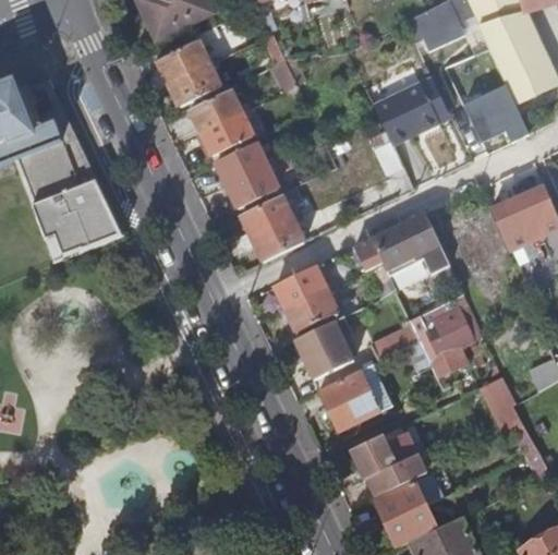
[(211,11),(206,0),(146,0),(148,4),(142,8),(155,37),(211,11)]
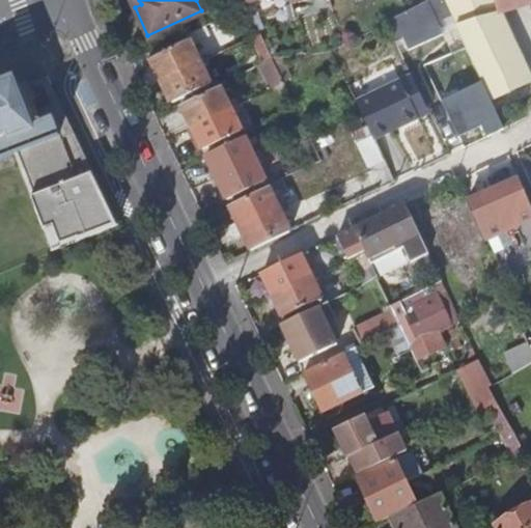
[(226,15),(246,4),(245,2),(244,0),(227,0),(221,3),(226,15)]
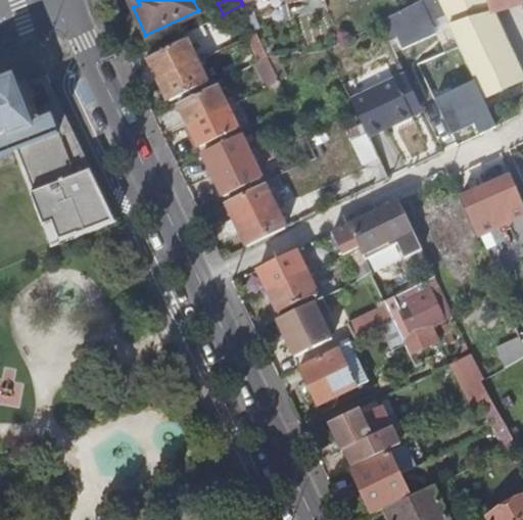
[(403,47),(435,31),(433,27),(421,0),(399,11),(379,20),(384,31),(394,27),(403,47)]
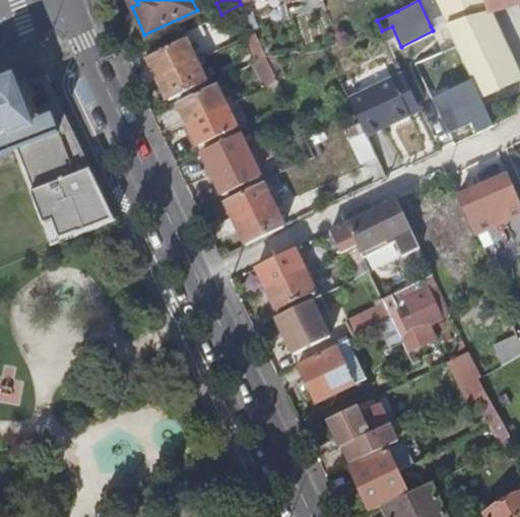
[(432,17),(441,13),(434,0),(418,0),(431,26),(436,24),(432,17)]
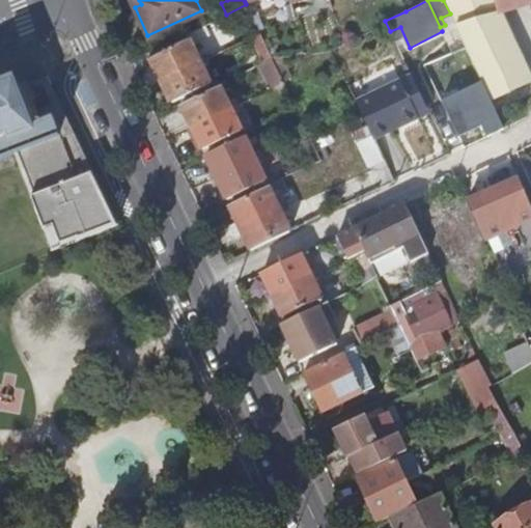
[(490,99),(527,81),(499,9),(527,0),(443,0),(450,14),(450,15),(490,99)]
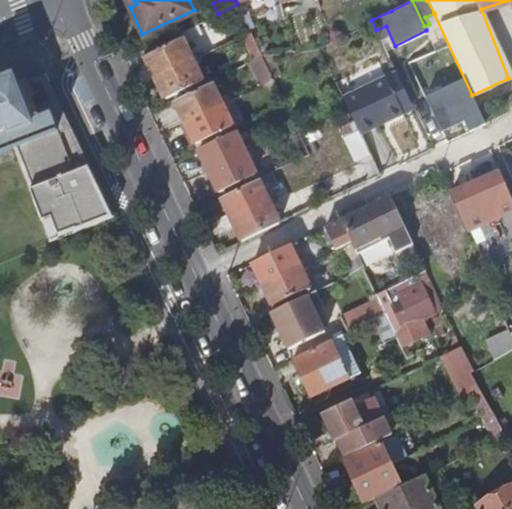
[(243,17),(248,28),(253,26),(248,14),(243,17)]
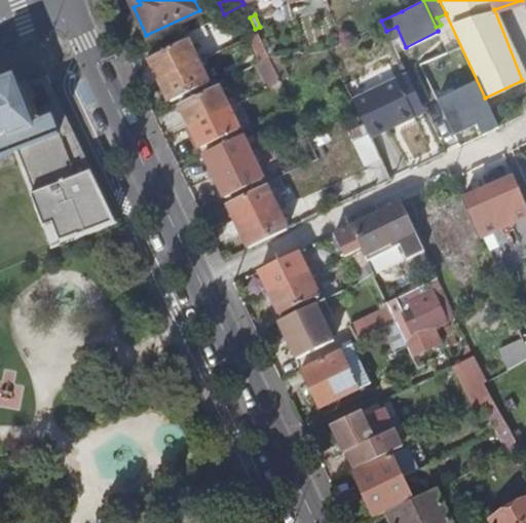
[(400,59),(409,54),(406,47),(397,27),(386,31),(400,59)]
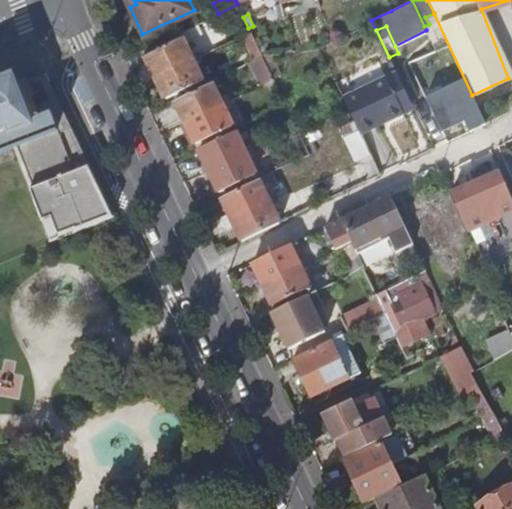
[(155,75),(199,55),(197,50),(190,52),(182,37),(146,55),(143,49),(124,57),(130,68),(148,60),(155,75)]
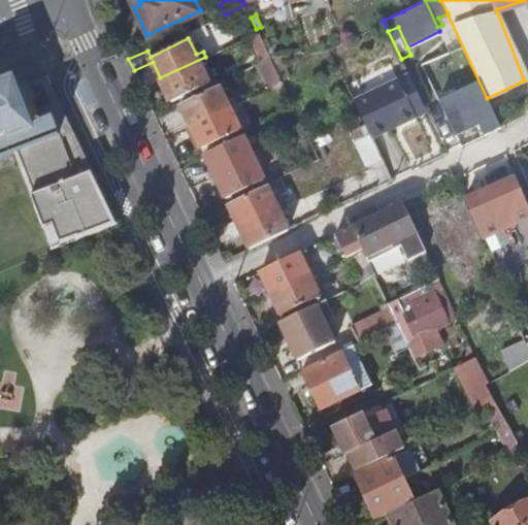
[(170,99),(209,80),(202,64),(207,61),(205,57),(160,77),(170,99)]
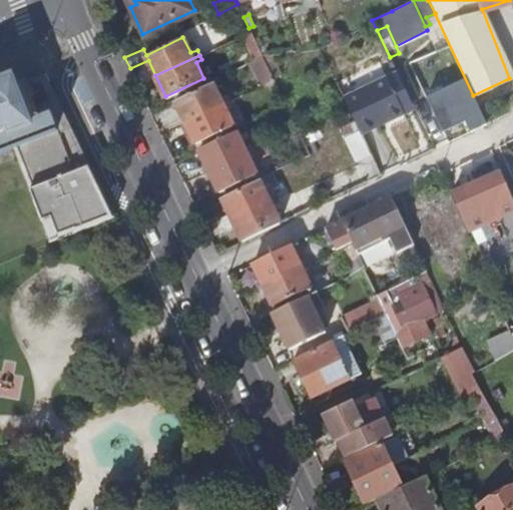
[(414,105),(397,70),(386,75),(403,111),(414,105)]
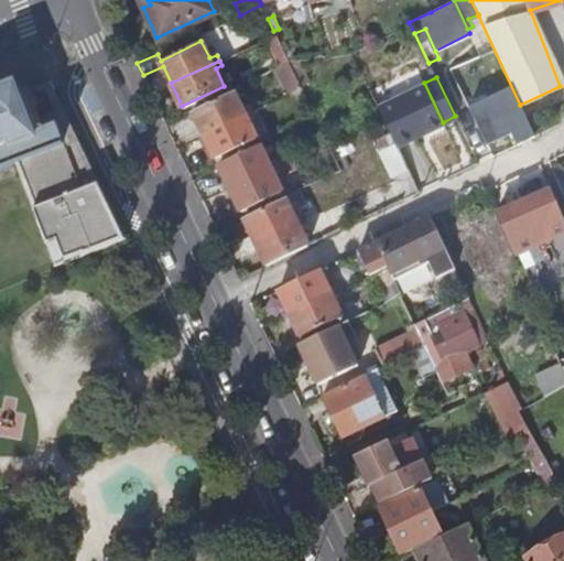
[(0,161),(12,157),(41,230),(54,263),(123,237),(107,204),(75,135),(63,139),(55,123),(44,128),(28,88),(26,87),(25,87),(25,89),(18,93),(13,83),(0,87),(0,161)]
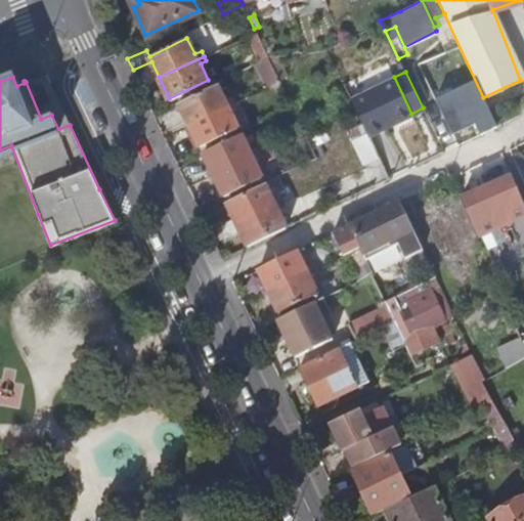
[(362,124),(367,135),(411,114),(394,77),(351,98),(353,104),(362,124)]
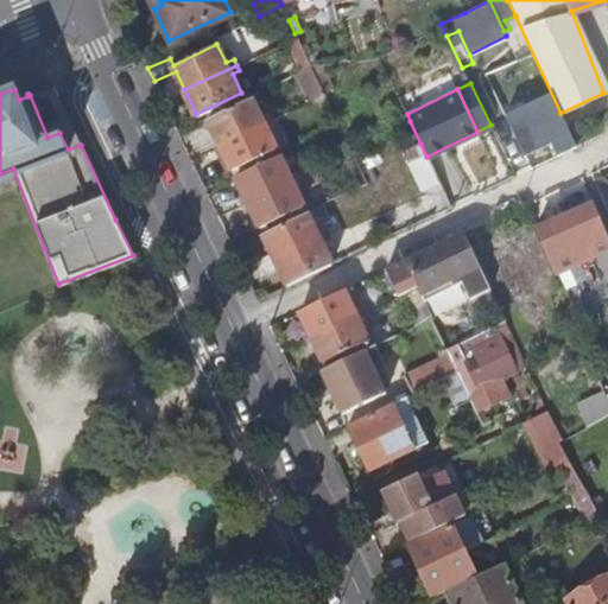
[(208,119),(221,144),(232,167),(276,146),(267,128),(274,125),(268,113),(261,116),(252,97),(208,119)]
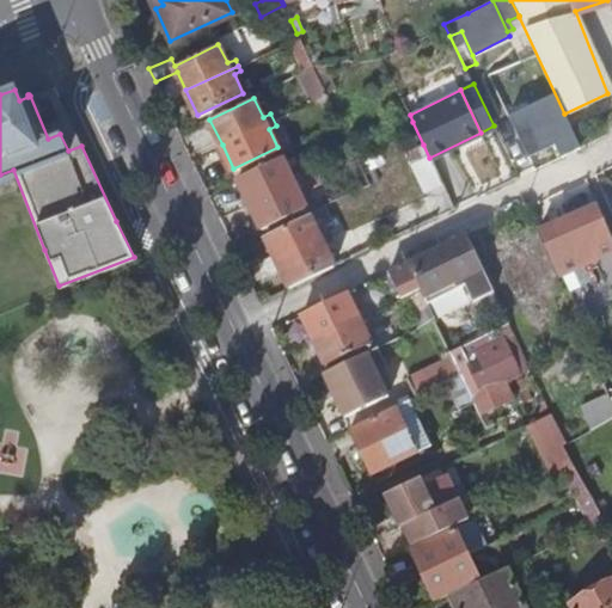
[(545,98),(514,109),(526,143),(557,133),(545,98)]
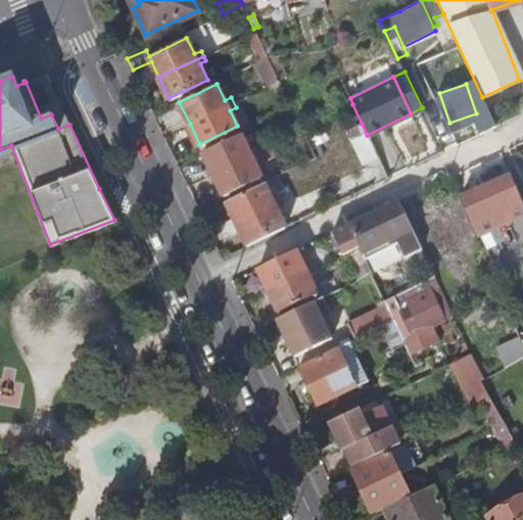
[(361,160),(376,153),(367,135),(362,124),(347,131),(361,160)]
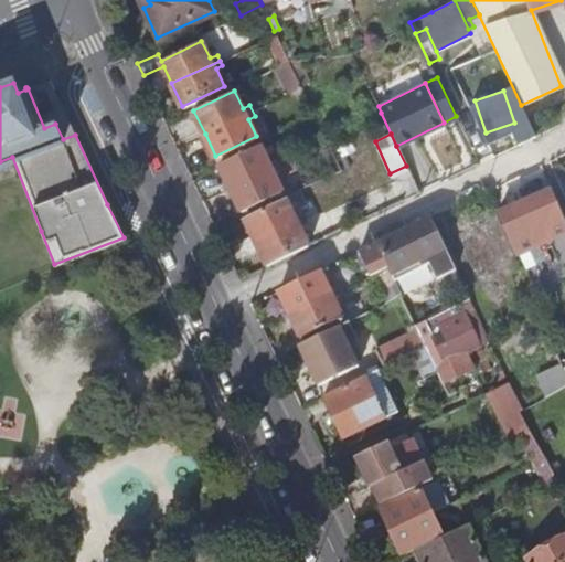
[(220,163),(242,210),(283,190),(274,171),(280,168),(275,158),(268,161),(259,144),(220,163)]
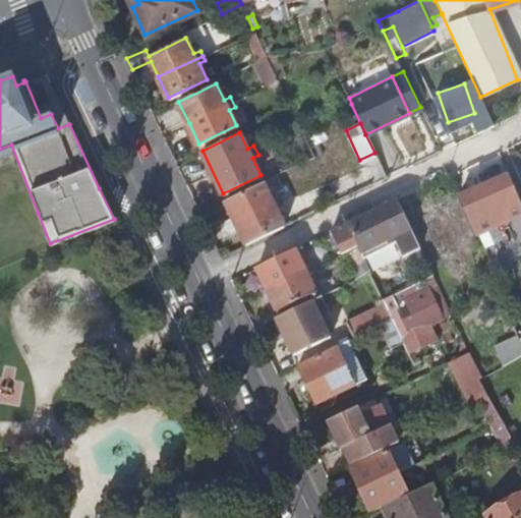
[(473,234),(520,212),(520,200),(509,173),(457,196),(473,234)]
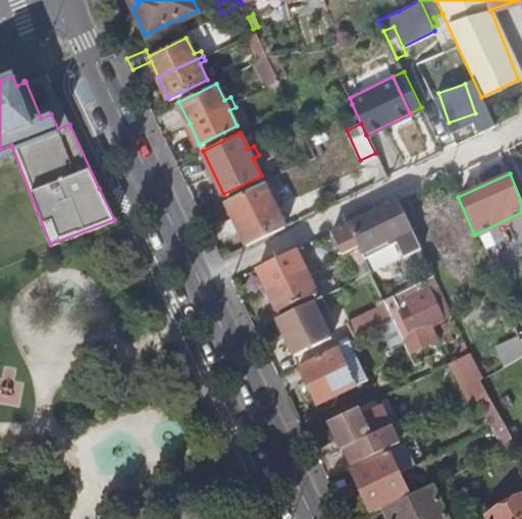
[(240,227),(247,243),(284,224),(275,208),(282,205),(277,195),(271,198),(264,183),(226,201),(233,215),(240,227)]
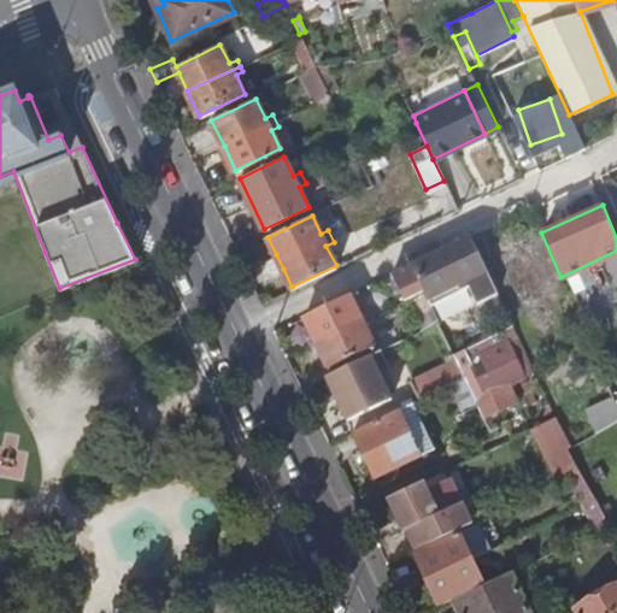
[(470,237),(411,265),(423,290),(427,298),(465,280),(477,304),(498,294),(486,270),(470,237)]
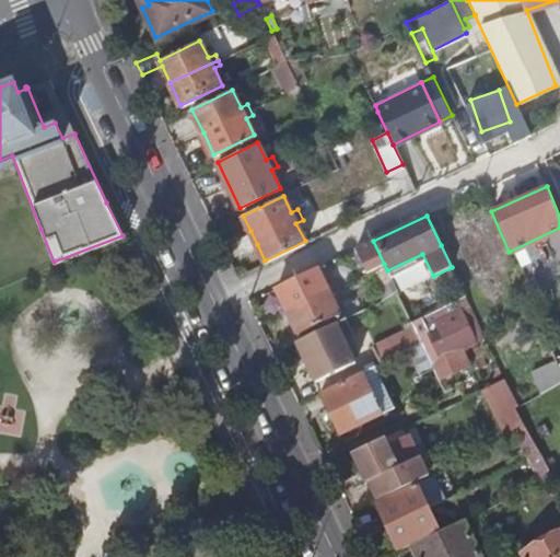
[(257,244),(251,231),(244,234),(251,247),(257,244)]
